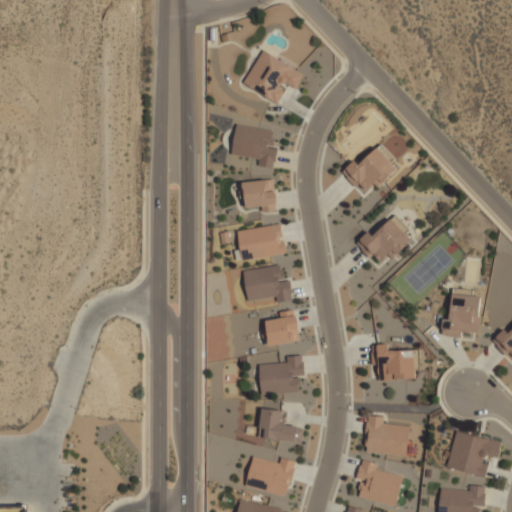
[(244,82),(278,103),(289,84),(297,89),(306,73),(264,48),(244,82)]
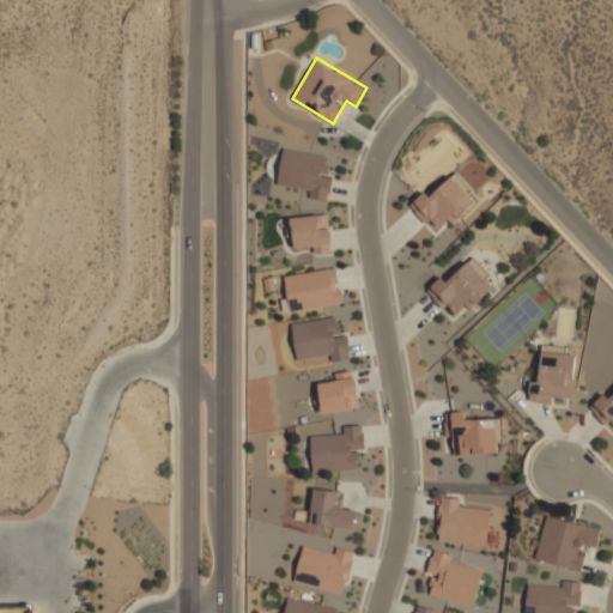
[(329,156),(284,147),(278,187),(331,196),(334,176),(326,174),(329,156)]
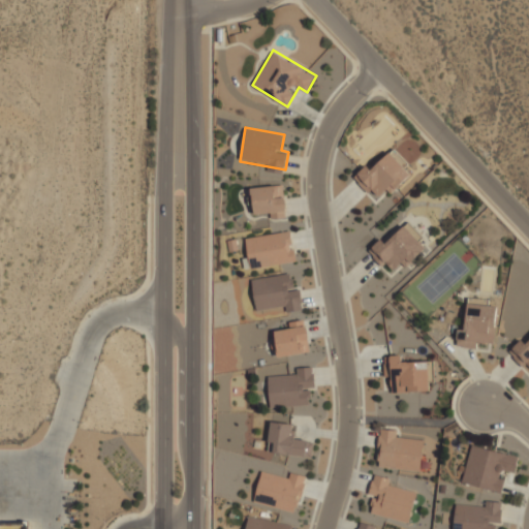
[(378,203),(414,168),(395,148),(374,167),(369,162),(353,177),(378,203)]
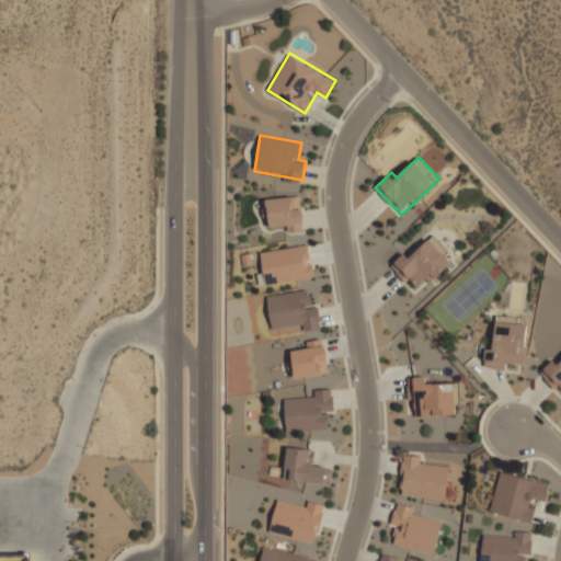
[(267,229),(302,229),(302,196),(267,196),(267,229)]
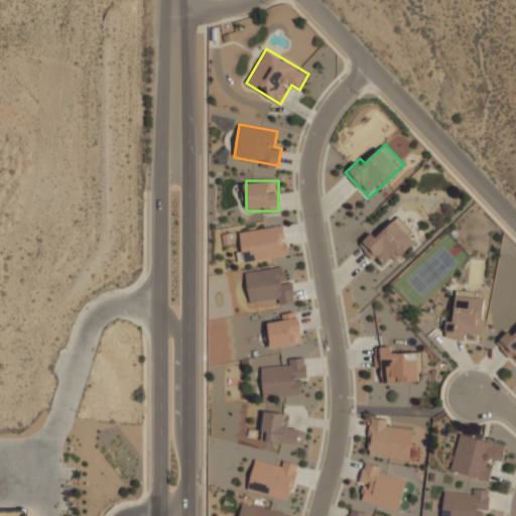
[(360,243),(381,268),(417,238),(399,216),(378,234),(375,230),(360,243)]
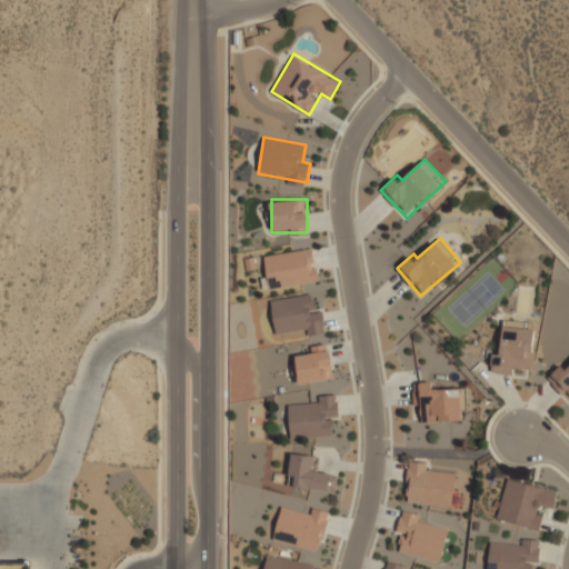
[(265,255),(269,287),(318,280),(313,248),(265,255)]
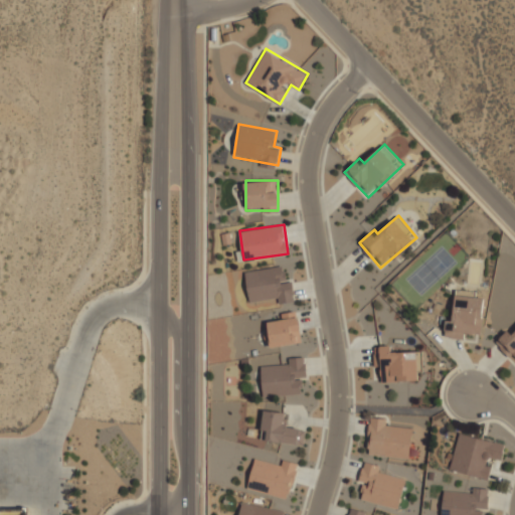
[(293,298),(293,281),(282,281),(282,270),(249,269),(249,298),(293,298)]
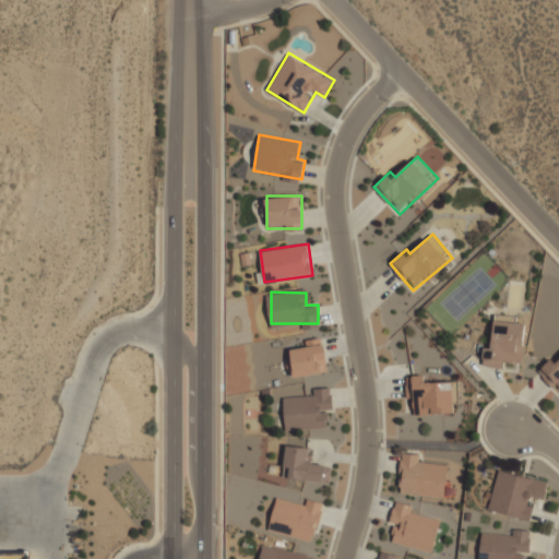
[(488,364),(523,366),(527,318),(491,314),(488,364)]
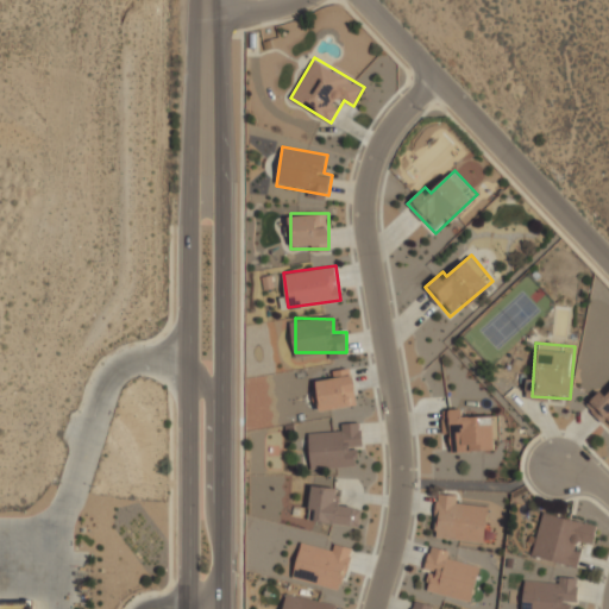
[(314,381),(319,412),(356,405),(350,369),(332,371),(333,378),(314,381)]
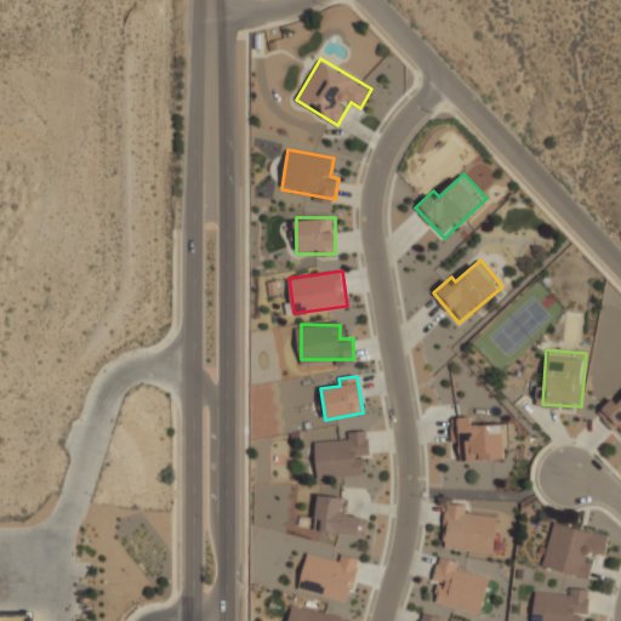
[(620,437),(620,397),(620,399),(615,394),(597,412),(620,437)]
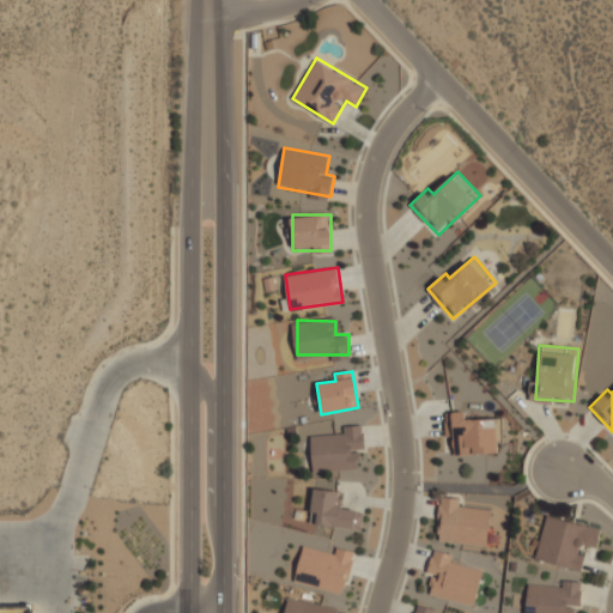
[(448,434),(455,434),(455,453),(503,453),(503,418),(468,418),(468,411),(448,411),(448,434)]
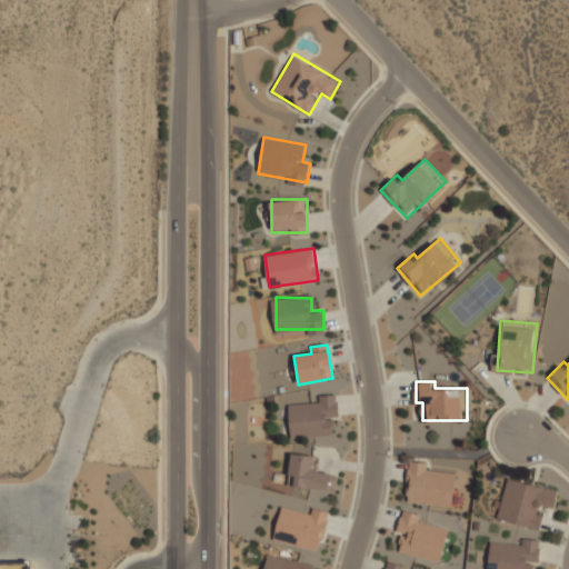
[(317,401),(289,402),(291,437),(332,435),(331,417),(339,417),(338,393),(317,395),(317,401)]
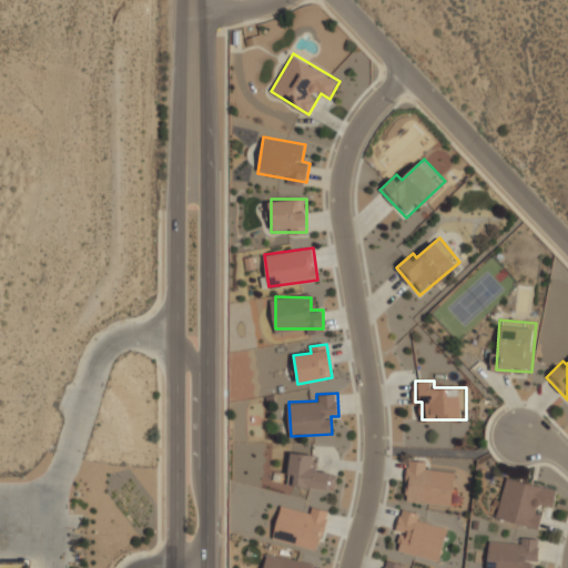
[(336,490),(338,472),(315,468),(316,455),(292,452),(287,484),(336,490)]
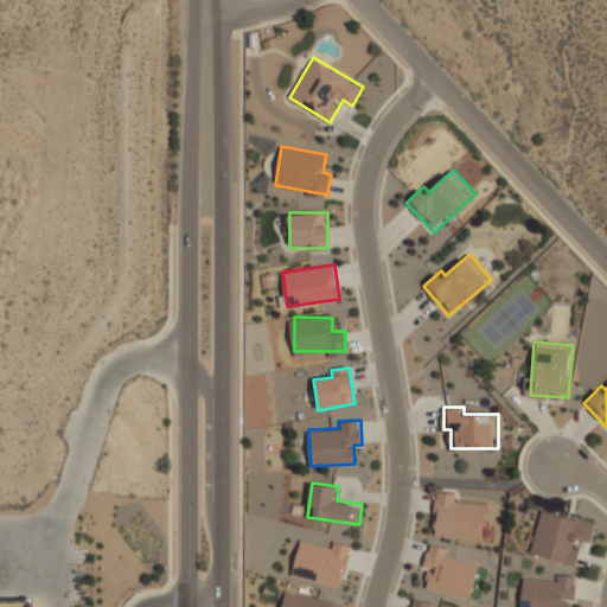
[(484,540),(487,500),(436,496),(433,535),(484,540)]
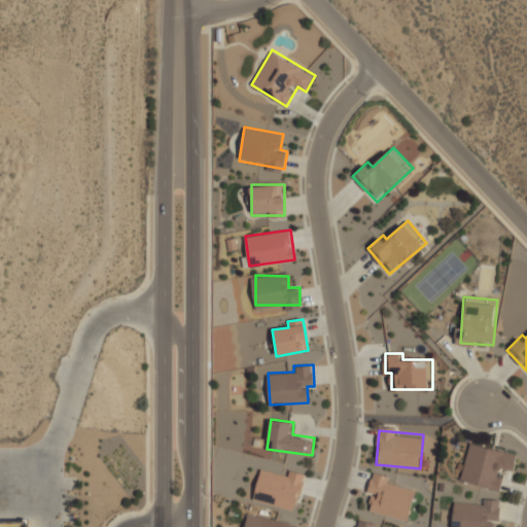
[(517,453),(470,443),(461,481),(499,490),(504,469),(513,471),(517,453)]
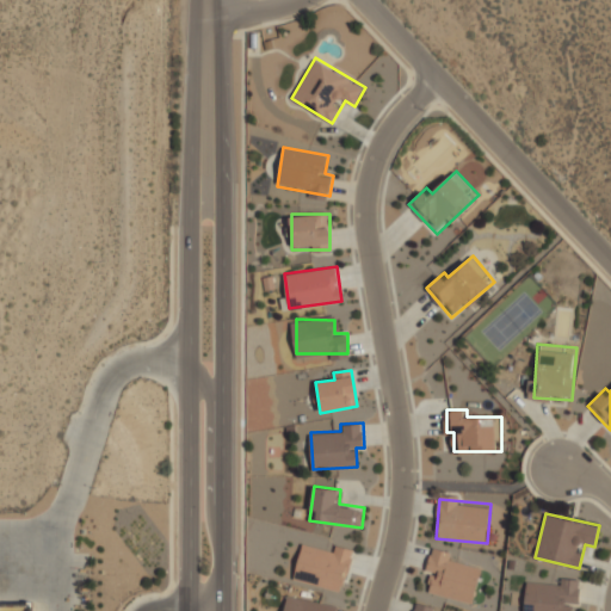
[(344,591),(353,554),(303,539),(294,578),(344,591)]
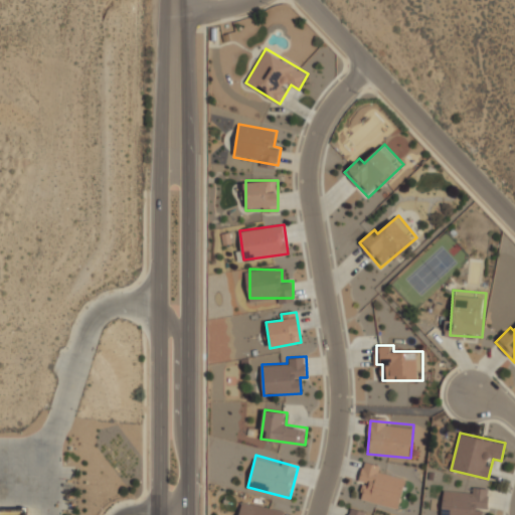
[(383,466),(364,462),(357,498),(399,507),(406,478),(381,473),(383,466)]
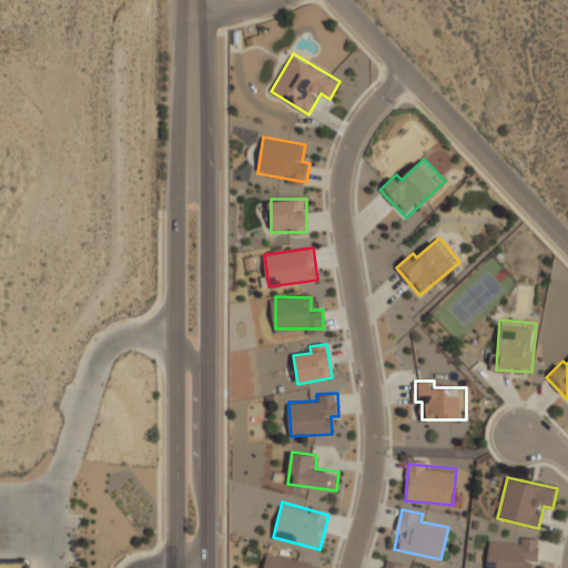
[(487,567),(529,567),(530,561),(539,561),(540,541),(489,539),(487,567)]
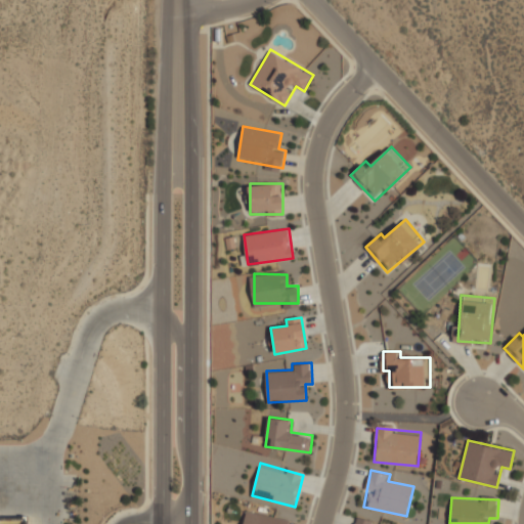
[(289,523),(290,520),(247,511),(244,523),(289,523)]
